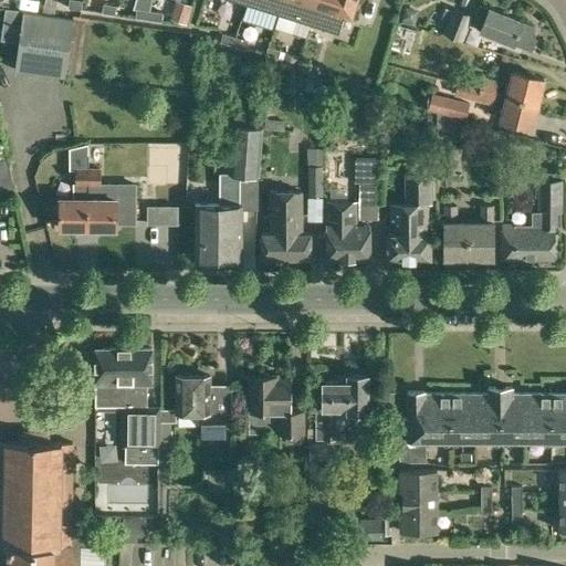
[(83,1),(79,0),(69,0),(69,7),(81,9),(83,1)]
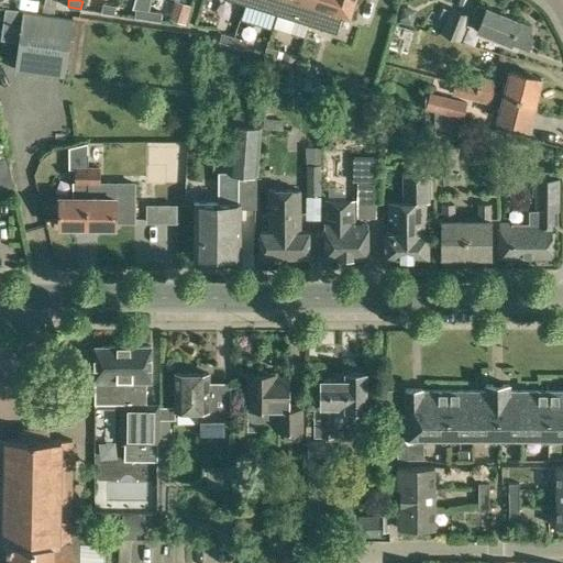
[(176,0),(174,0),(169,19),(186,23),(191,4),(176,0)]
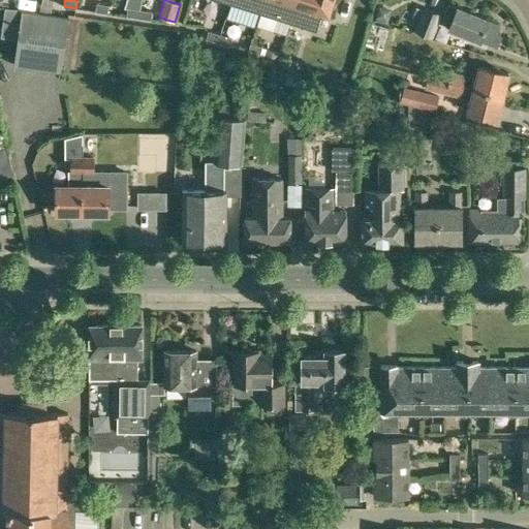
[(230,0),(229,4),(259,13),(263,0),(230,0)]
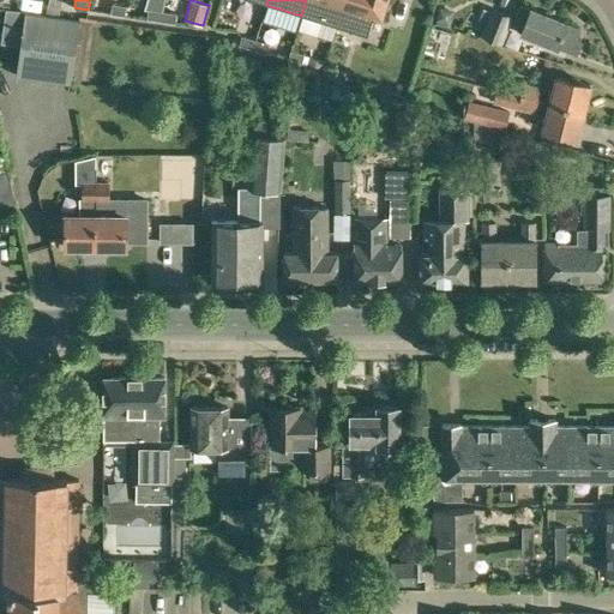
[(306,0),(301,16),(336,26),(344,0),(306,0)]
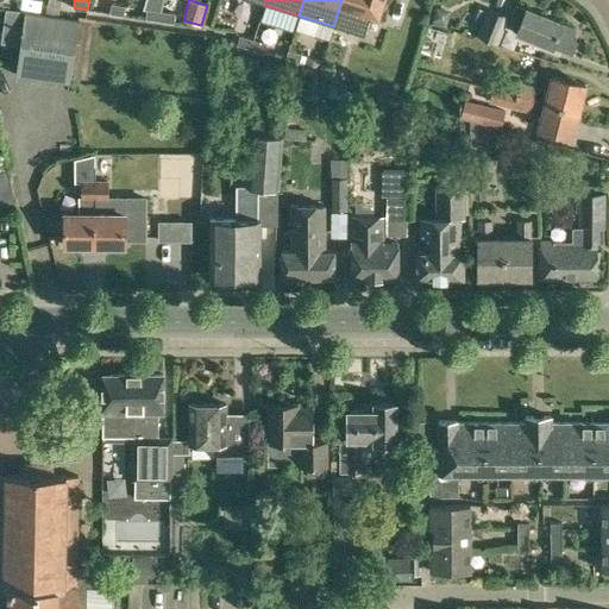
[(341,0),(333,26),(364,36),(370,17),(378,19),(384,0),(341,0)]
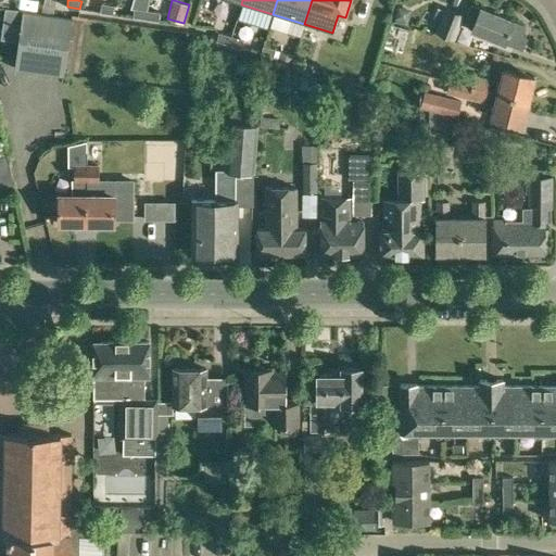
[(114,5),(102,3),(100,12),(113,14),(114,5)]
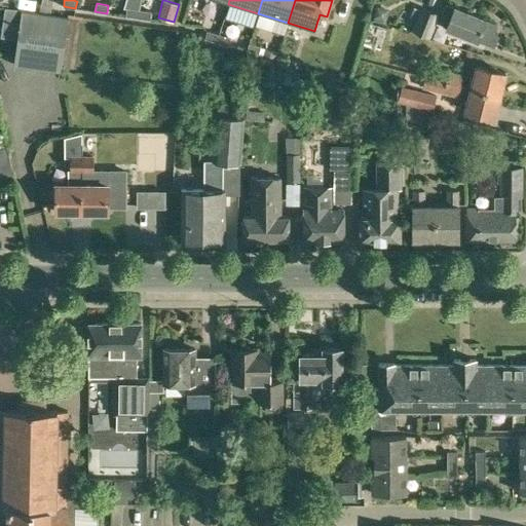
[(454,7),(446,4),(439,20),(448,23),(446,28),(478,41),(494,48),(499,36),(492,33),(495,24),(486,20),(454,7)]
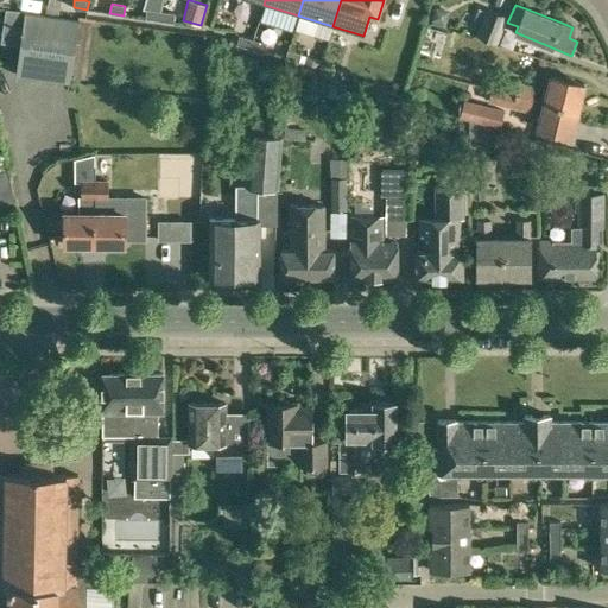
[(70,82),(76,36),(78,19),(5,8),(0,43),(20,45),(16,75),(70,82)]
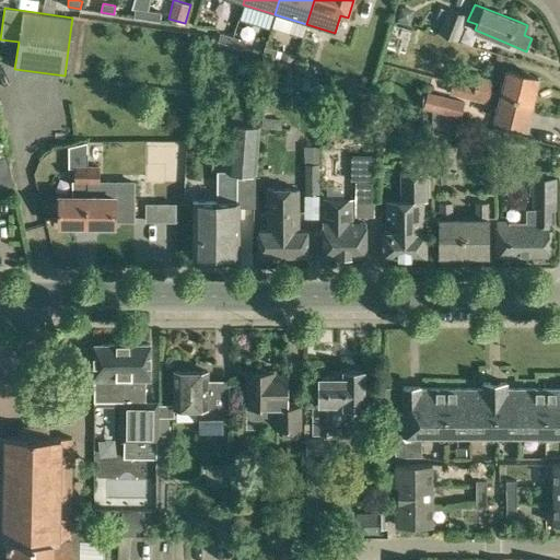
[(457,41),(468,14),(448,8),(439,33),(457,41)]
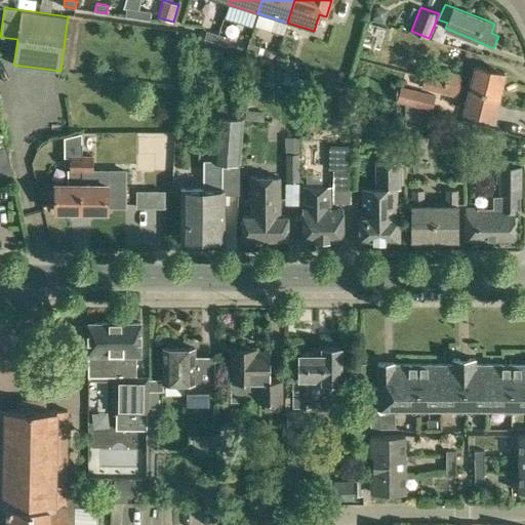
[(139,17),(140,9),(127,8),(126,16),(139,17)]
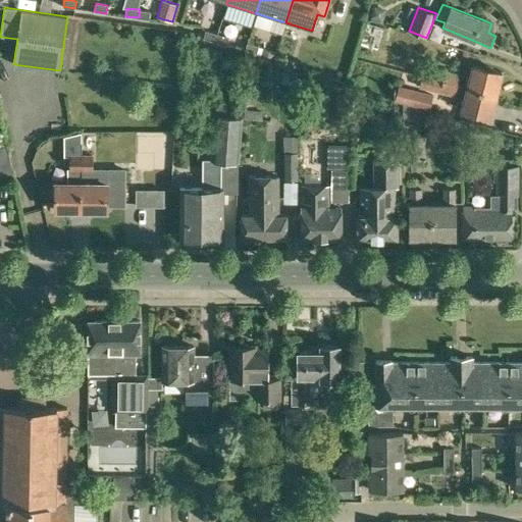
[(150,11),(140,9),(139,17),(149,19),(150,11)]
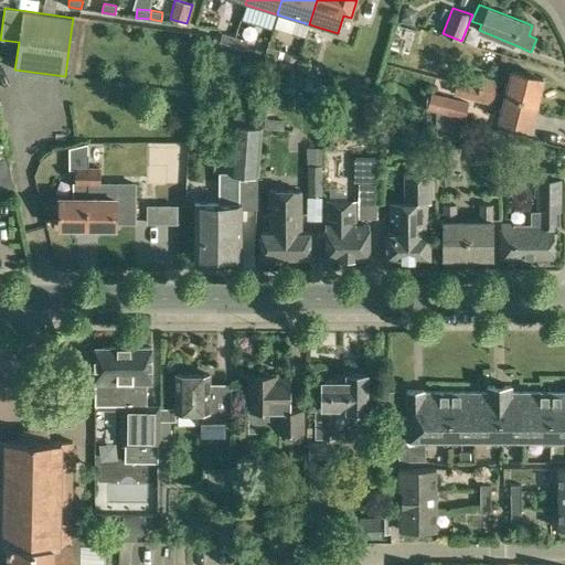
[(396,25),(396,28),(390,48),(408,53),(414,32),(396,25)]
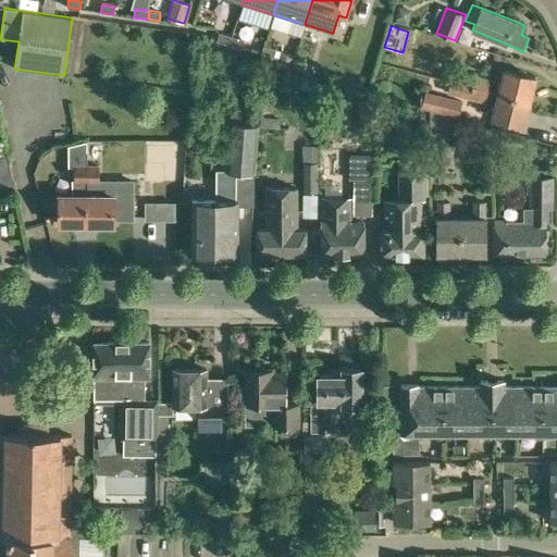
[(230,45),(233,36),(220,33),(218,40),(230,45)]
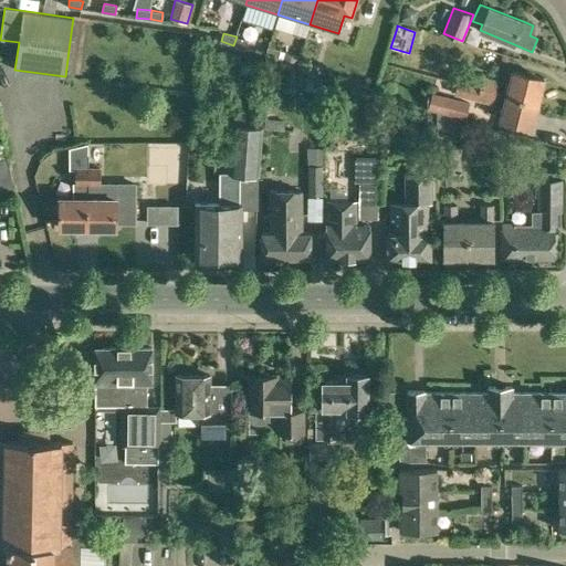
[(249,40),(237,37),(233,45),(245,49),(249,40)]
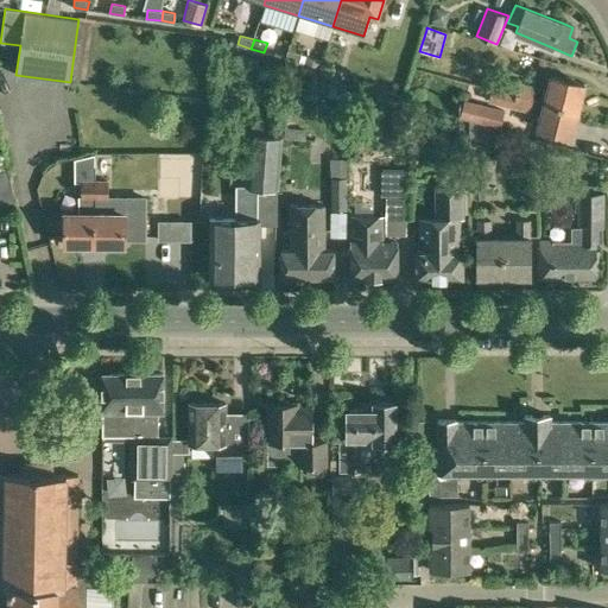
[(289,49),(285,58),(298,63),(302,54),(289,49)]
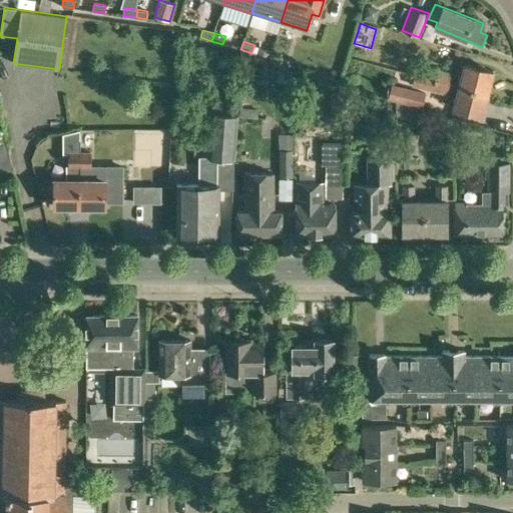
[(272,54),(269,63),(280,66),(283,57),(272,54)]
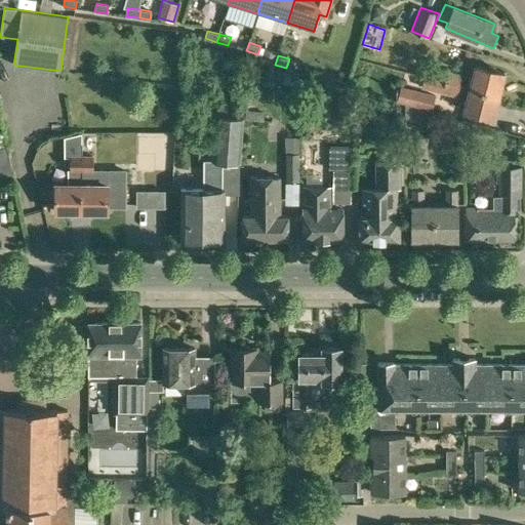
[(498,95),(505,73),(475,66),(470,87),(498,95)]
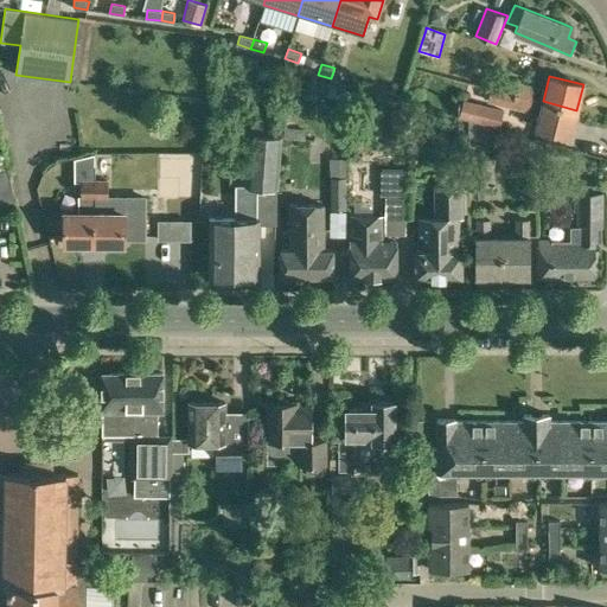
[(531,98),(532,97),(535,85),(517,81),(515,94),(531,98)]
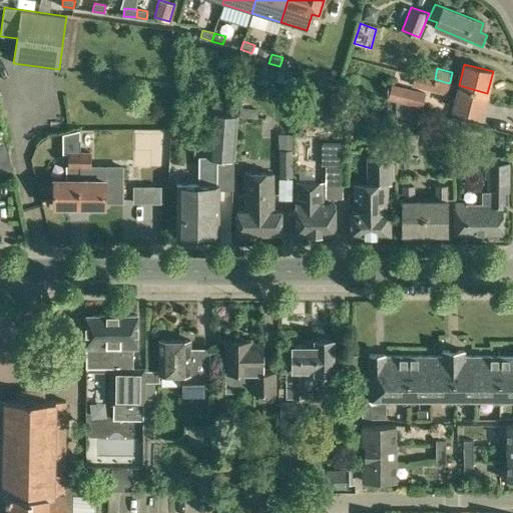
[(449,83),(435,79),(434,80),(415,75),(413,85),(432,90),(445,93),(444,97),(455,100),(453,107),(482,114),(487,93),(459,85),(450,82),(449,83)]
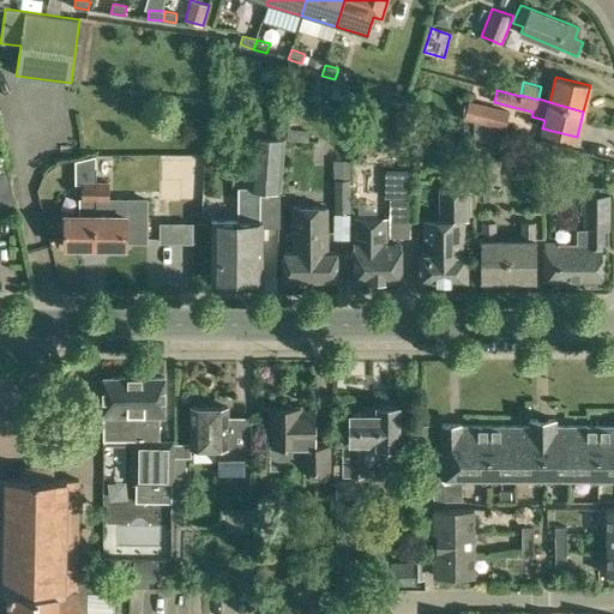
[(505,130),(510,110),(470,100),(464,118),(505,130)]
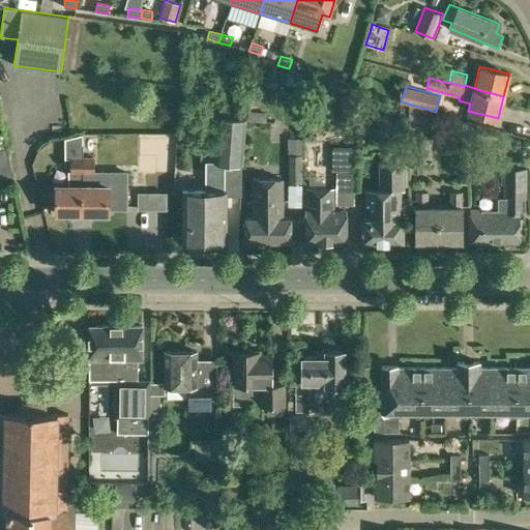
[(242,165),(246,118),(245,118),(246,106),(217,104),(213,162),(205,162),(205,192),(182,192),(182,241),(227,241),(227,192),(225,192),(225,164),(242,165)]
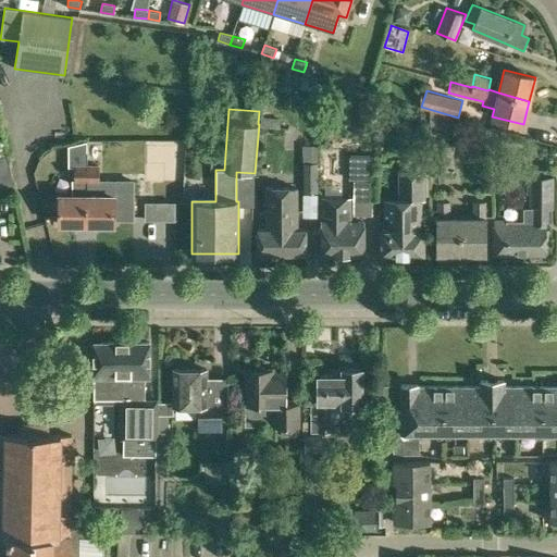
[(438,112),(434,125),(456,133),(460,120),(438,112)]
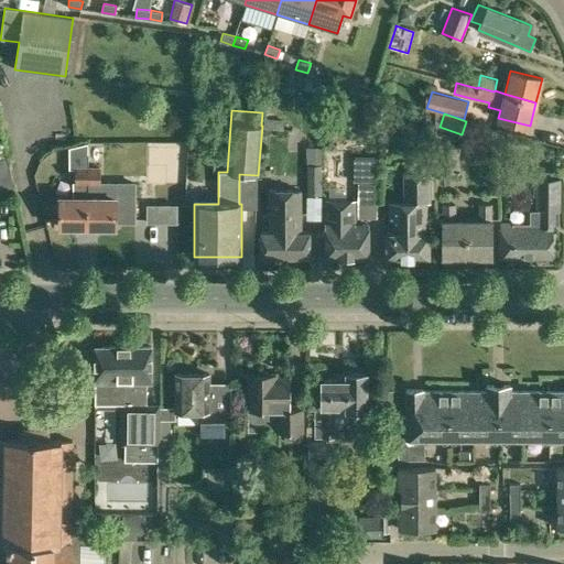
[(461,172),(461,160),(461,147),(437,145),(437,171),(461,172)]
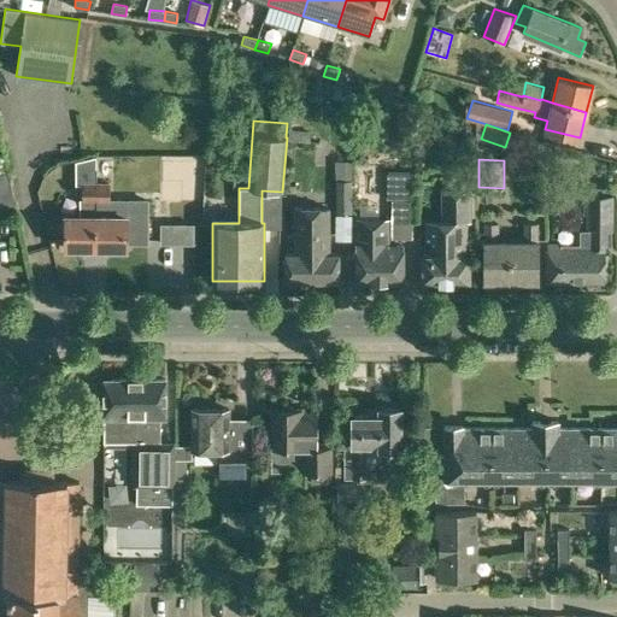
[(0,206),(15,206),(1,160),(0,160),(0,206)]
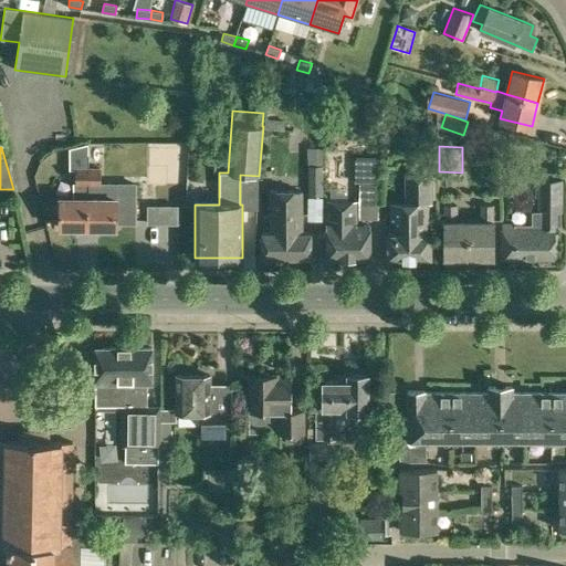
[(307,195),(323,195),(323,165),(325,163),(325,148),(307,147),(307,195)]
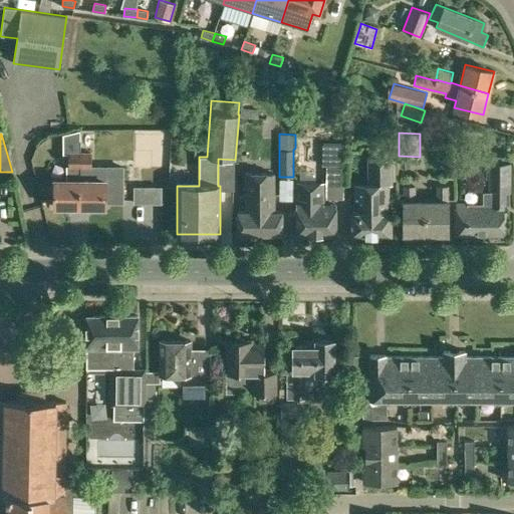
[(90,152),(90,146),(90,141),(80,140),(80,152),(80,169),(91,169),(91,152),(90,152)]
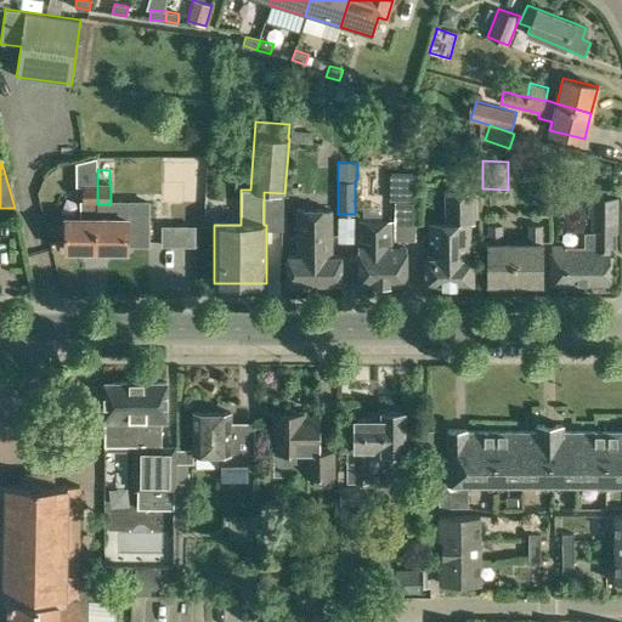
[(97,204),(97,184),(83,184),(83,204),(97,204)]
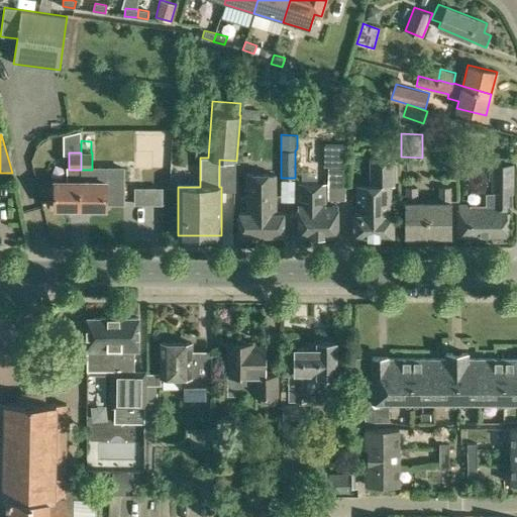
[(395,186),(395,161),(395,160),(368,160),(368,184),(355,184),(355,214),(353,214),(353,235),(393,235),(393,214),(392,214),(392,186),(395,186)]
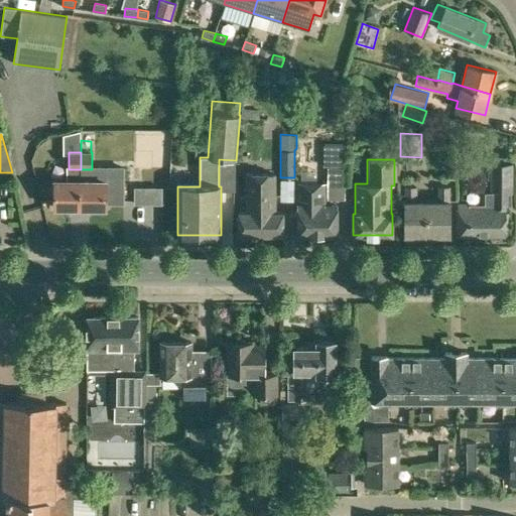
[(491,165),(491,192),(486,192),(486,205),(458,205),(458,235),(505,235),(505,207),(511,207),(511,165),(491,165)]
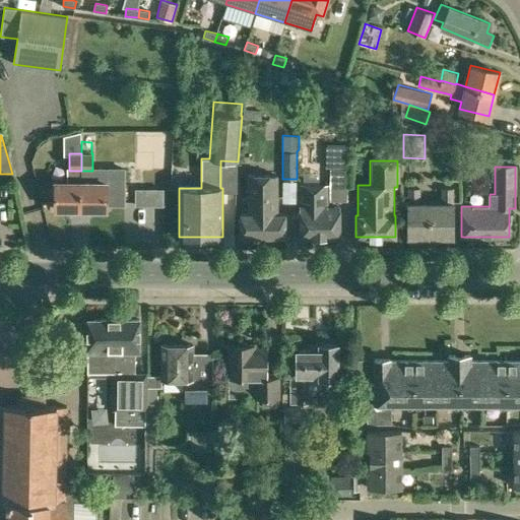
[(329,201),(347,201),(347,169),(329,168),(329,201)]
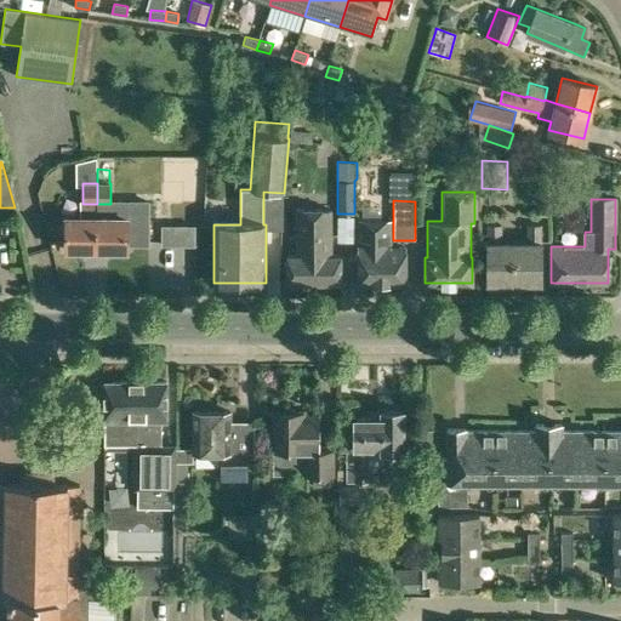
[(331,255),(331,210),(297,210),(297,255),(288,255),(288,283),(341,283),(341,255),(331,255)]
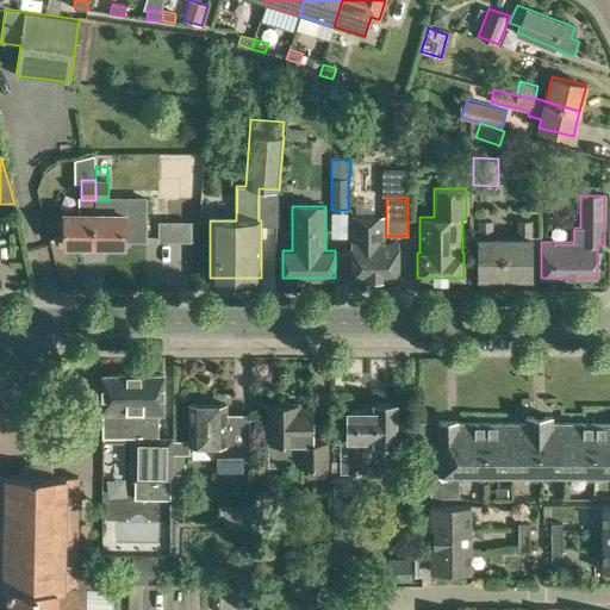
[(94,243),(95,216),(95,209),(64,209),(64,216),(64,243),(64,244),(94,244),(94,243)]
